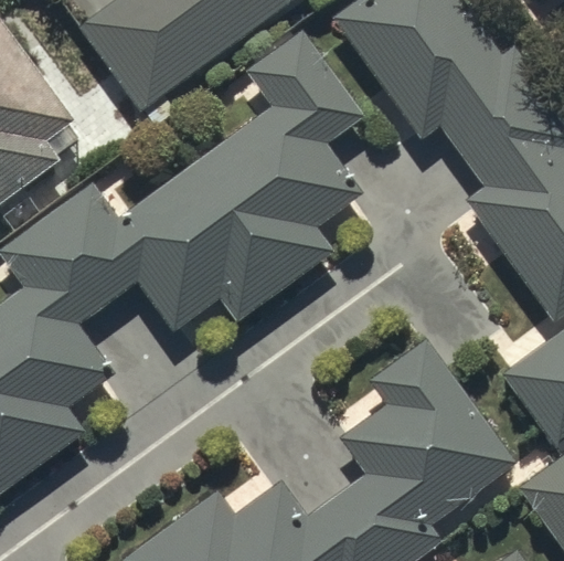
[(84,32),(56,53),(96,106),(119,88),(139,114),(144,110),(157,128),(179,112),(167,97),(295,0),(116,0),(81,28),(84,32)]
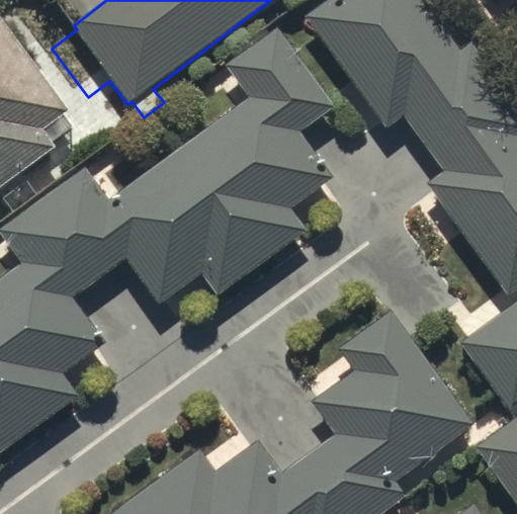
[(441,172),(427,182),(509,296),(516,290),(516,103),(471,39),(458,49),(423,0),(326,0),(305,15),(386,130),(403,118),(441,172)]
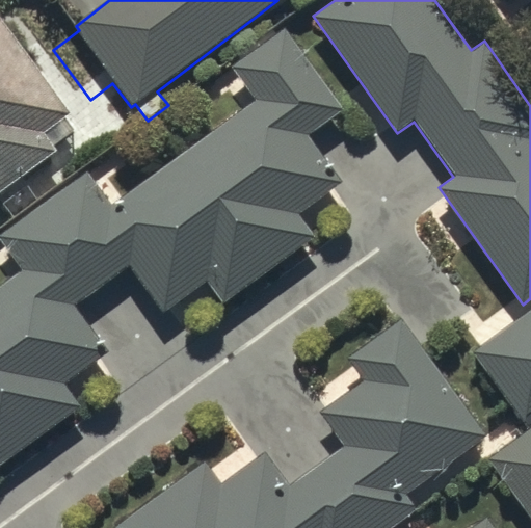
[(0,191),(78,135),(64,117),(71,113),(0,15),(0,191)]
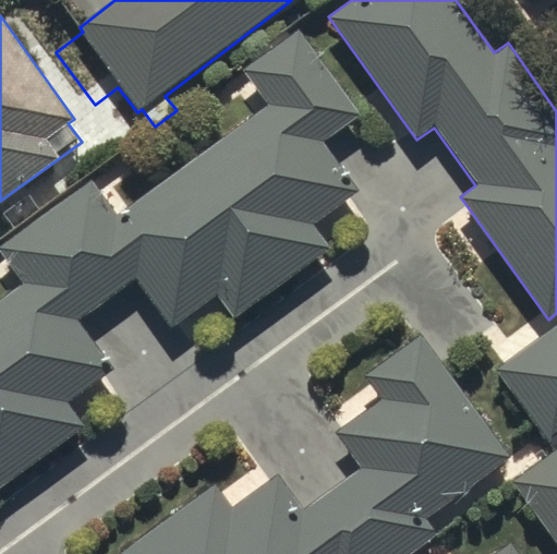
[(218,293),(234,316),(330,248),(314,225),(361,191),(325,141),(360,116),(299,29),(242,70),(268,106),(117,214),(92,179),(0,243),(0,252),(23,284),(0,300),(0,488),(85,428),(67,402),(113,369),(79,320),(135,279),(170,328),(218,293)]
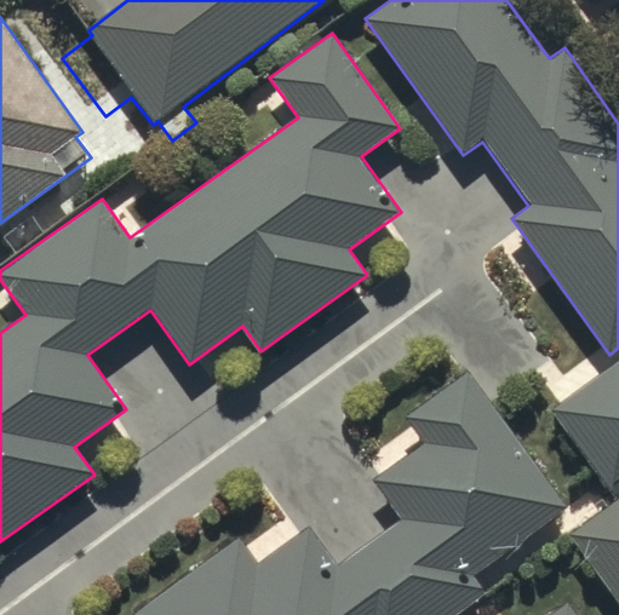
[(617,500),(618,499),(618,361),(552,409),(617,500)]
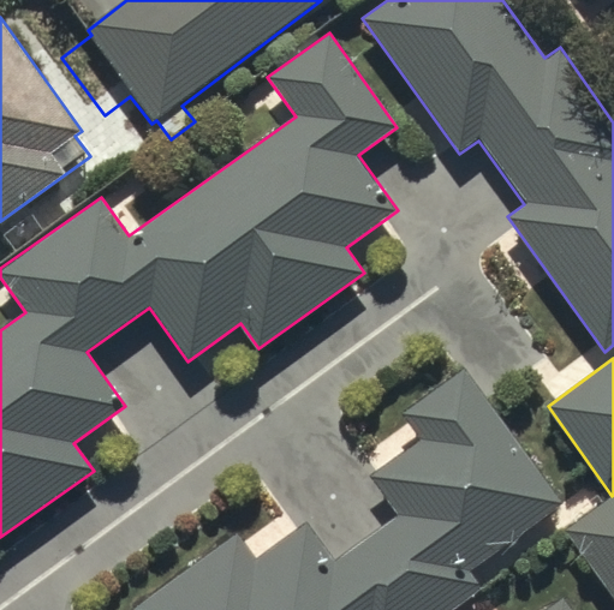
[(453,609),(483,586),(472,572),(562,503),(460,366),(399,416),(418,440),(369,479),(397,514),(335,563),(307,522),(255,558),(238,533),(131,608),(132,609),(453,609)]
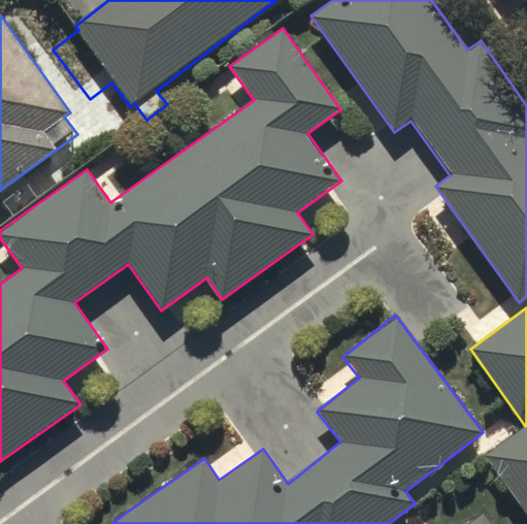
[(526,425),(525,426),(486,454),(526,512),(526,425)]
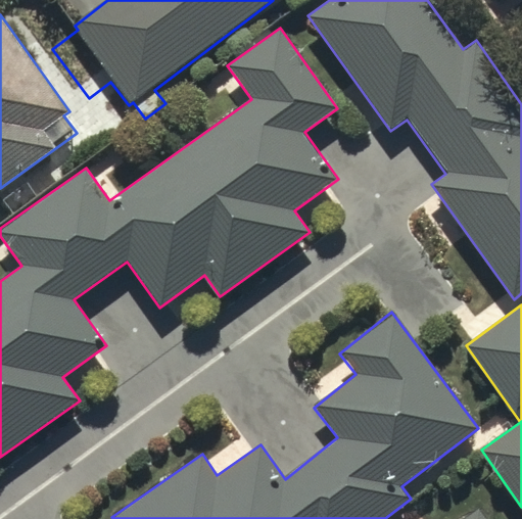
[(484,518),(478,510),(465,518),(484,518)]
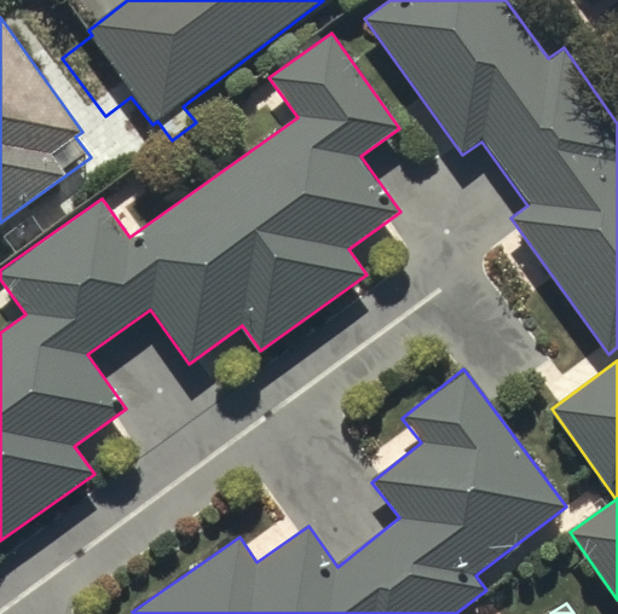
All buildings are outlined.
